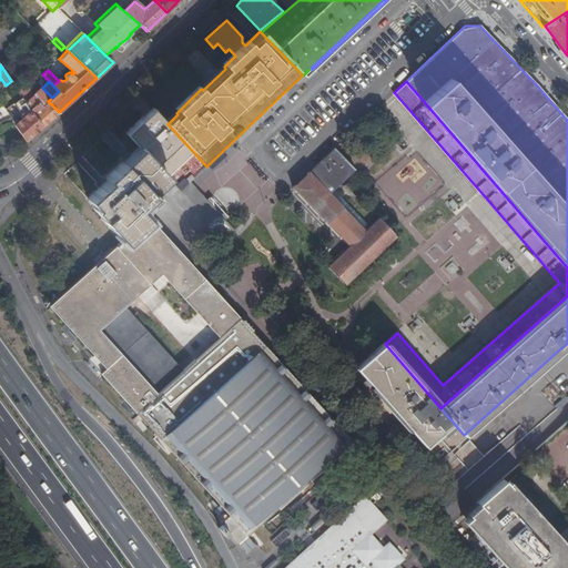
[(32,113),(43,127),(59,112),(48,101),(42,107),(32,95),(22,84),(17,90),(21,97),(22,98),(32,113)]
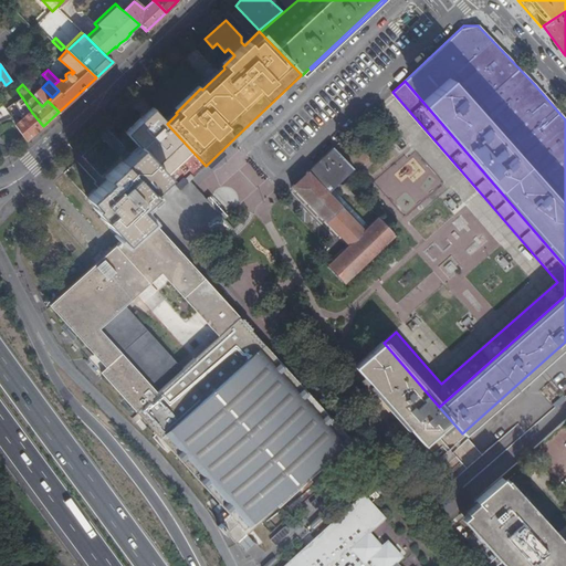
[(42,106),(48,101),(52,97),(42,87),(32,95),(42,106)]
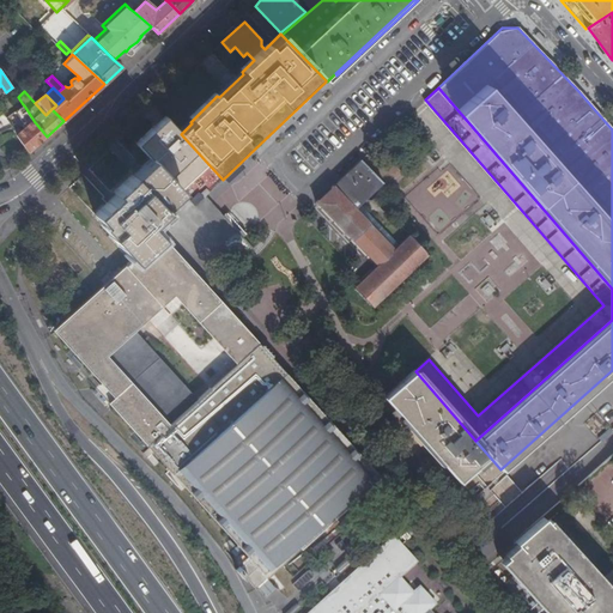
[(17,135),(29,152),(47,137),(35,122),(24,105),(20,108),(16,111),(26,127),(17,135)]
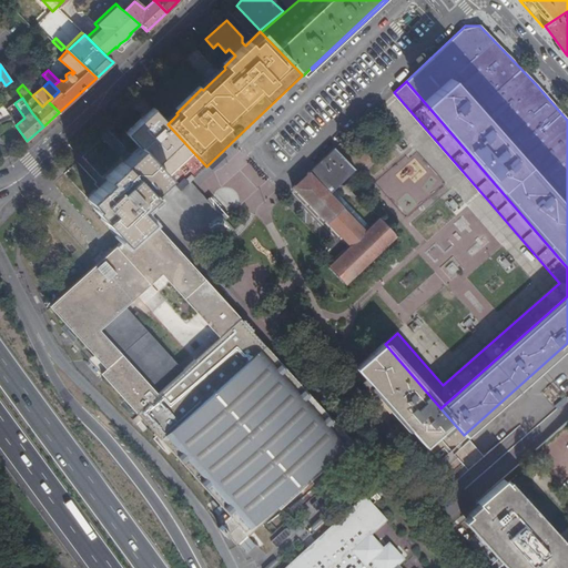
[(156,226),(195,189),(190,182),(206,166),(168,124),(166,124),(153,110),(127,134),(141,150),(124,166),(122,164),(105,180),(108,182),(88,201),(103,217),(101,220),(122,242),(149,217),(156,226)]
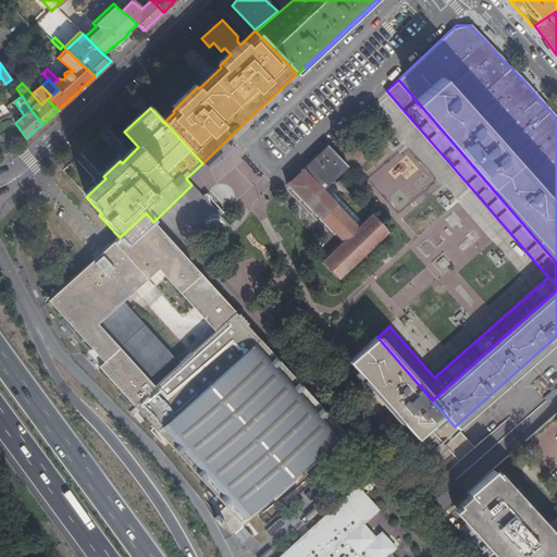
[(327,146),(302,170),(304,172),(289,185),(343,242),(322,261),(338,277),(339,280),(367,254),(381,239),(388,232),(371,213),(361,222),(358,226),(322,189),(326,185),(347,165),(327,146)]
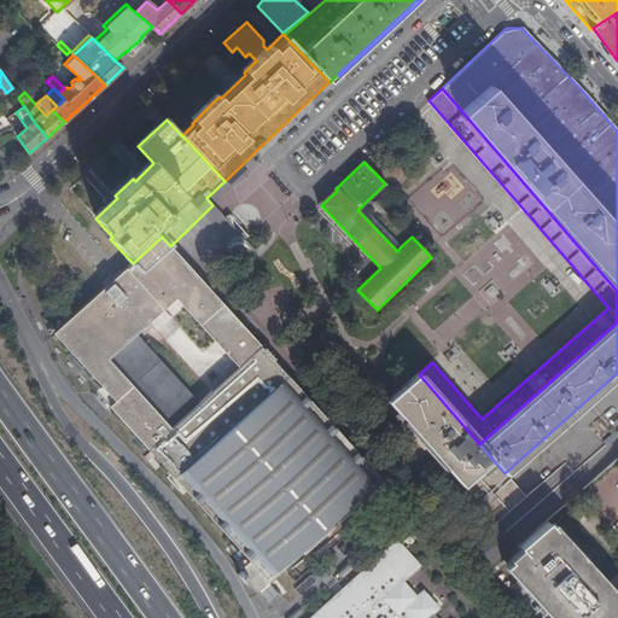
[(95,395),(147,449),(198,403),(135,334),(175,298),(238,367),(261,347),(197,275),(239,234),(213,205),(170,246),(162,237),(133,263),(123,272),(105,289),(53,336),(73,356),(101,389),(99,391),(95,395)]
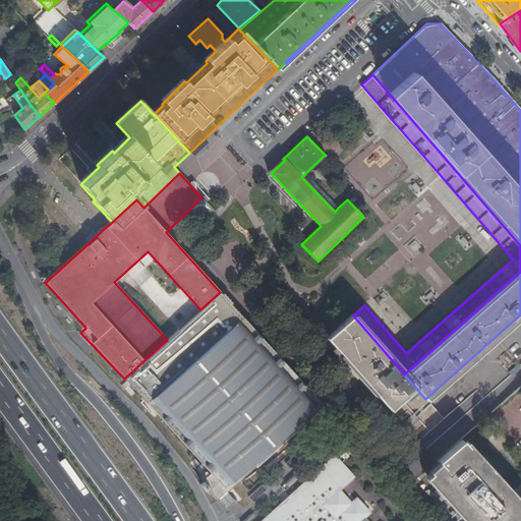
[(335,212),(338,208),(309,178),(305,173),(301,177),(335,212)]
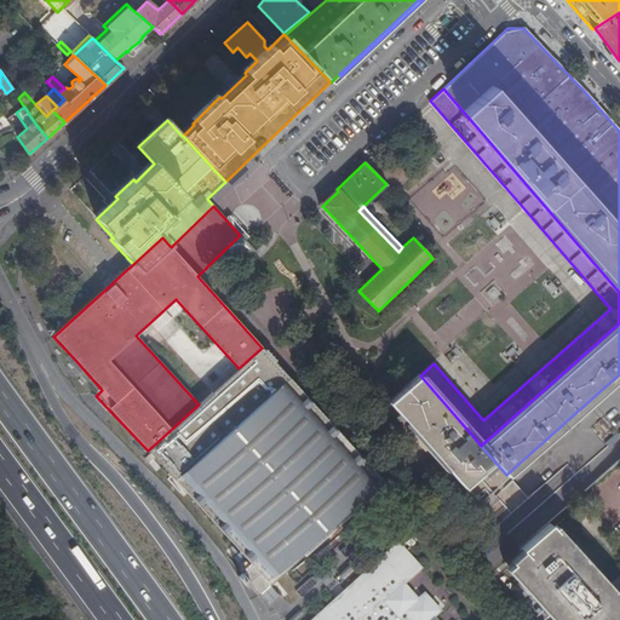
[(478,241),(477,316),(486,309),(501,327),(518,313),(509,303),(547,268),(521,240),(509,240),(505,236),(495,245),(487,245),(483,247),(478,241)]
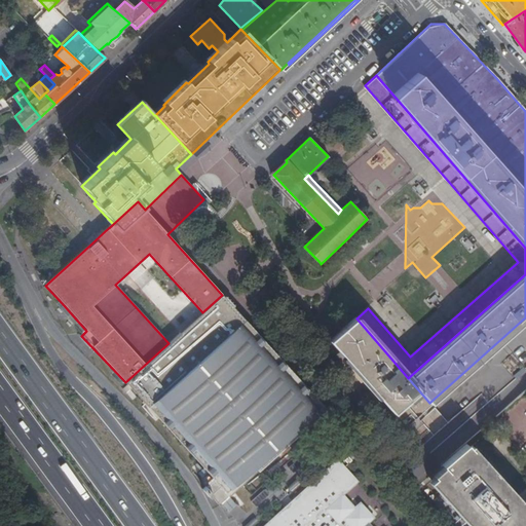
[(223,296),(222,295),(202,312),(168,343),(125,382),(214,481),(221,489),(229,498),(230,499),(326,411),(222,296),(223,296)]
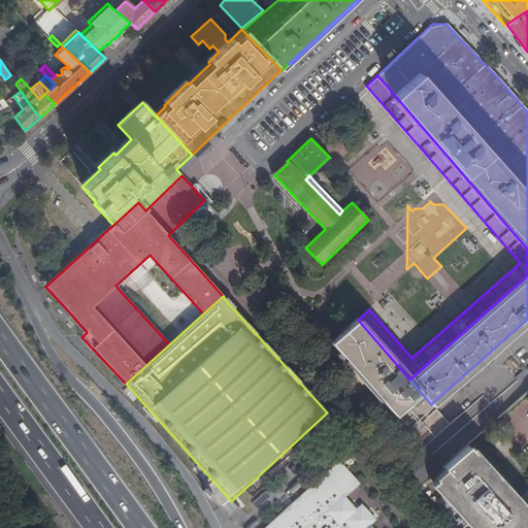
[(368,309),(357,319),(358,320),(369,309),(368,309)]
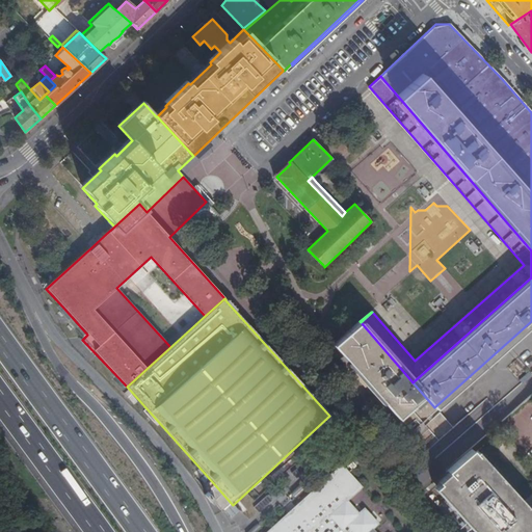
[(360,321),(334,345),(361,322),(360,321)]
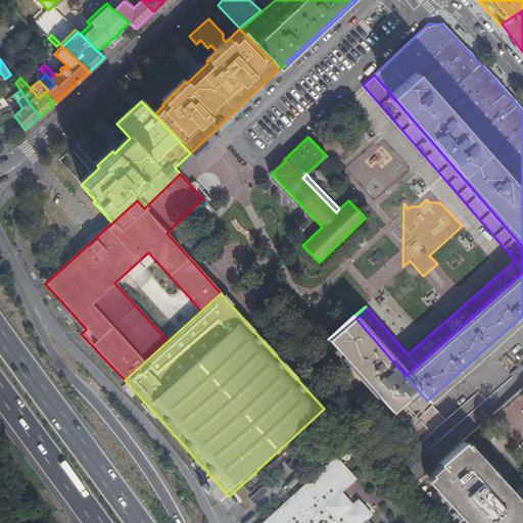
[(354,317),(328,339),(420,443),(445,421),(427,400),(406,376),(354,317)]
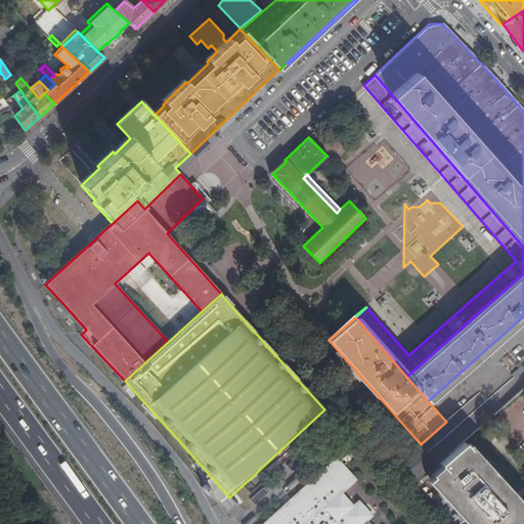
[(523,523),(523,508),(464,441),(438,464),(441,467),(429,478),(470,523),(523,523)]
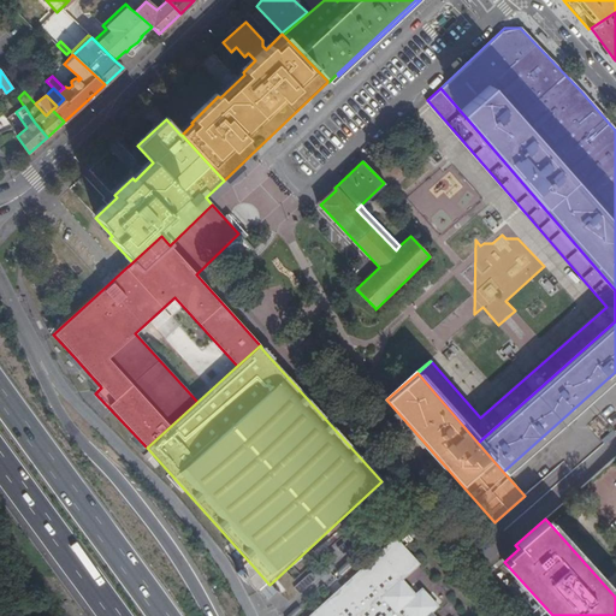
[(307,615),(434,615),(430,610),(436,604),(420,587),(414,592),(401,578),(418,562),(395,537),(307,615)]
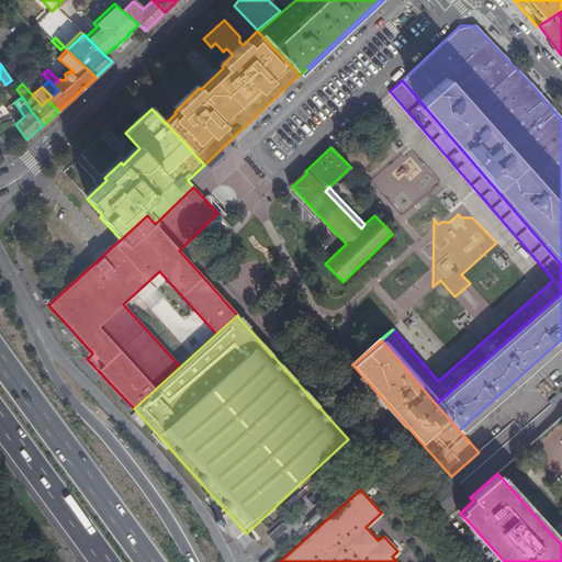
[(236,523),(228,514),(220,523),(227,530),(227,529),(236,523)]
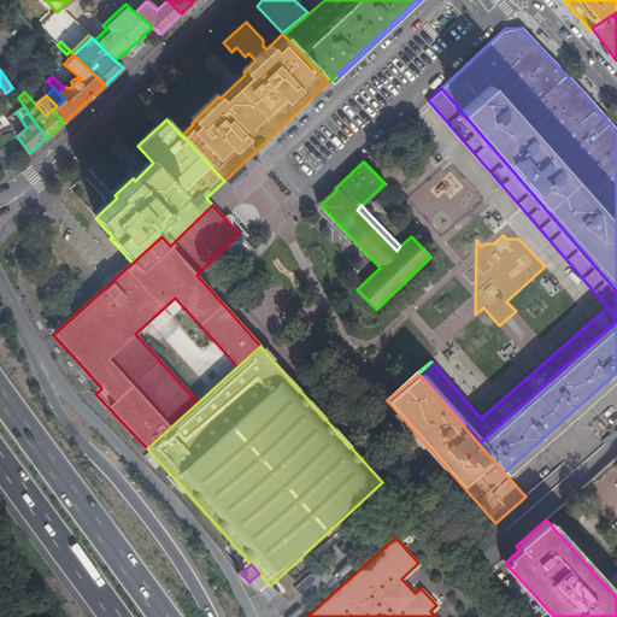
[(241,573),(236,577),(245,586),(250,582),(241,574),(241,573)]
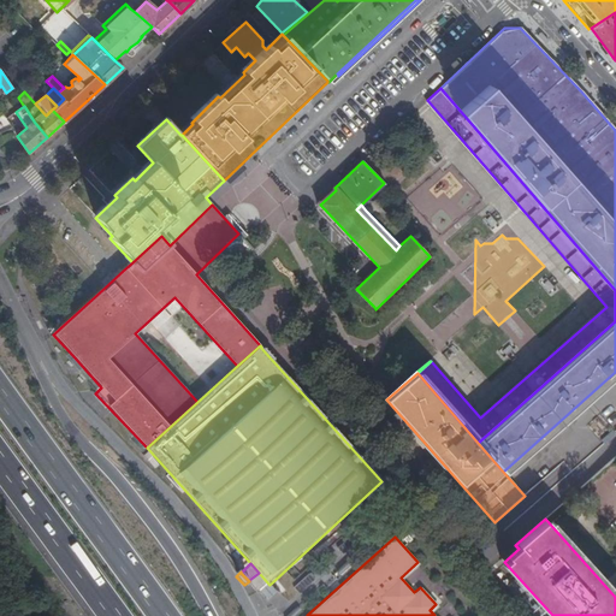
[(259,573),(249,580),(260,592),(265,587),(268,584),(259,573)]
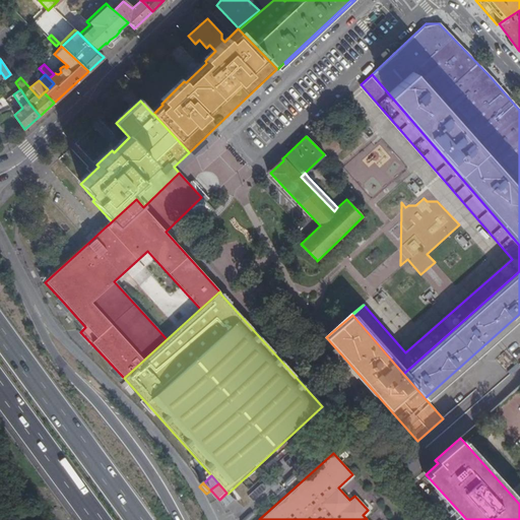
[(261,483),(248,495),(253,501),(266,490),(261,483)]
